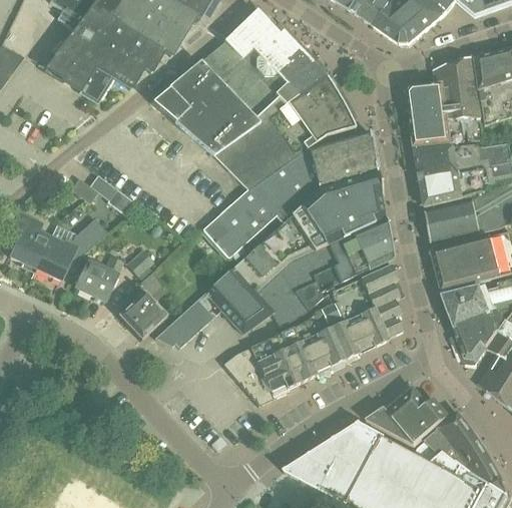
[(62,44),(46,66),(63,76),(62,78),(73,84),(80,89),(98,100),(113,76),(130,87),(143,66),(150,70),(163,49),(171,54),(194,15),(199,18),(203,11),(209,0),(94,0),(79,21),(73,28),(62,44)]
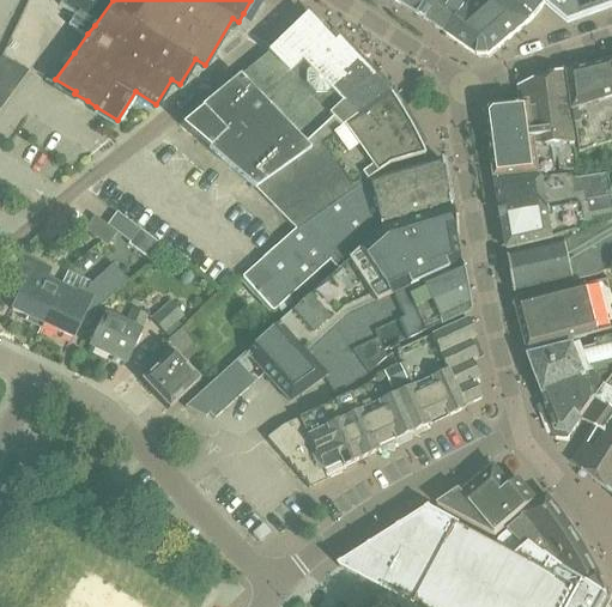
[(60,0),(76,11),(68,19),(88,34),(95,25),(113,0),(60,0)]
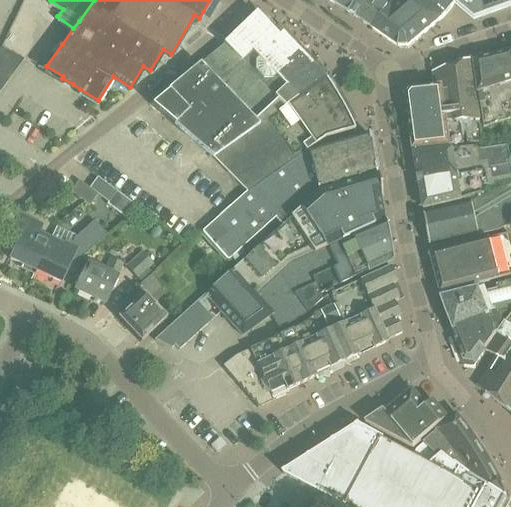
[(336,0),(352,9),(374,25),(391,0),(336,0)]
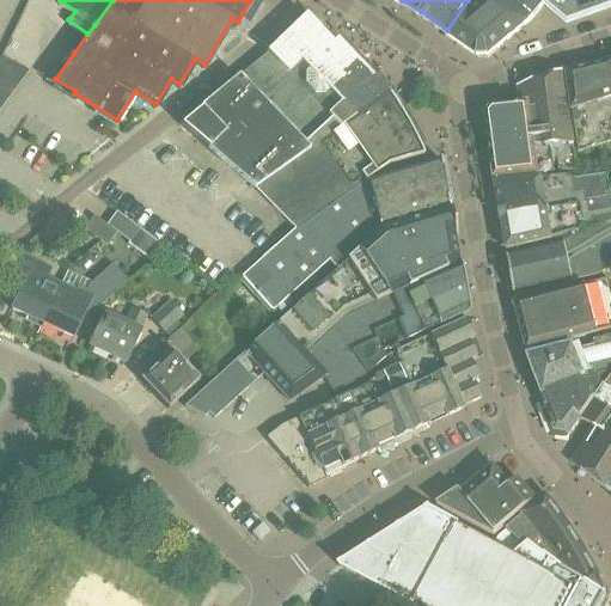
[(468,0),(447,30),(478,51),(490,51),(533,14),(547,0),(549,0),(569,17),(610,1),(610,0),(468,0)]
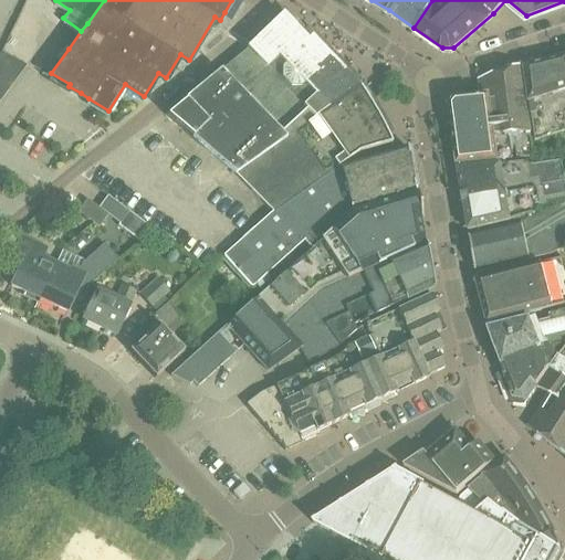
[(236,170),(357,83),(324,45),(317,50),(283,12),(257,34),(259,38),(166,111),(236,170)]
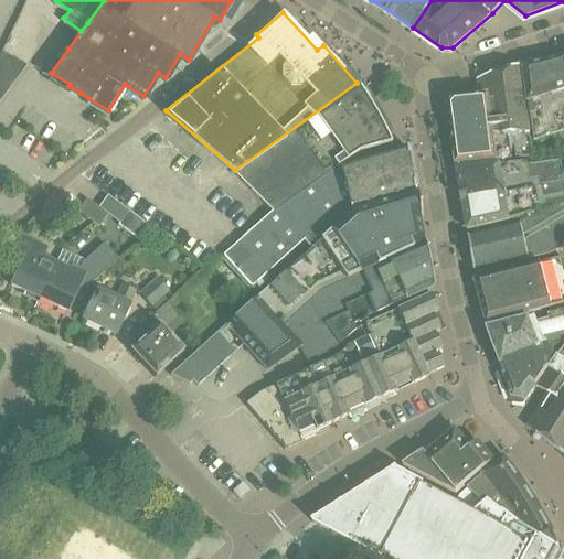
[(0,98),(28,61),(1,47),(0,50),(0,98)]
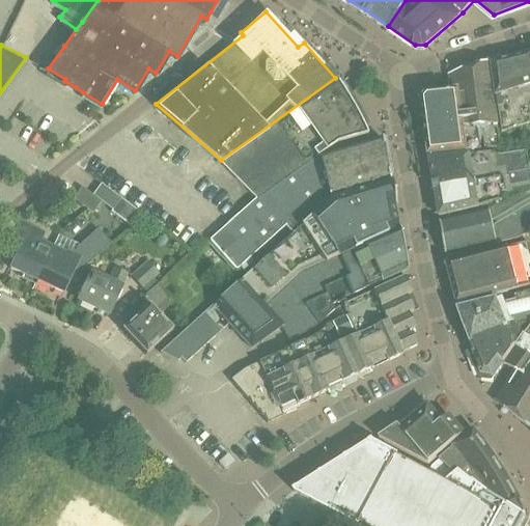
[(529,48),(502,55),(500,54),(492,56),(502,128),(529,118),(529,48)]
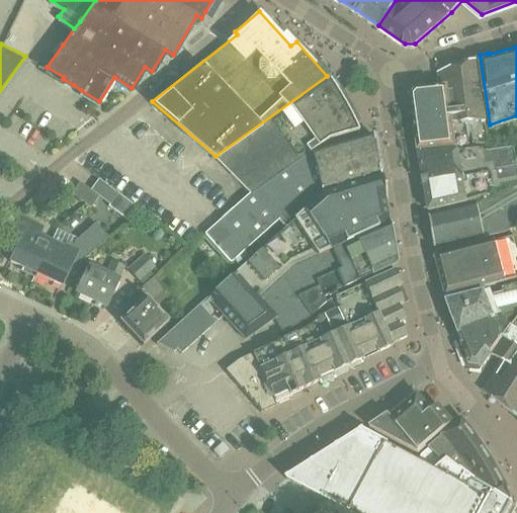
[(487,117),(479,57),(438,68),(441,85),(417,89),(413,94),(420,149),(470,142),(467,119),(487,117)]
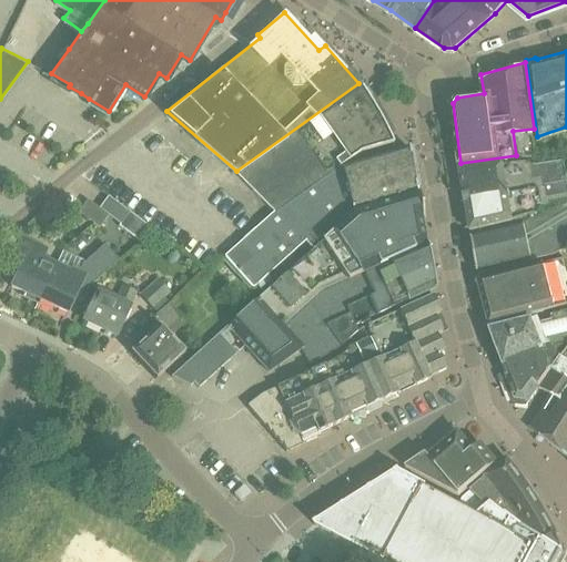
[(362,85),(358,83),(236,171),(242,175),(274,210),(338,165),(358,151),(393,140),(373,103),(362,85)]
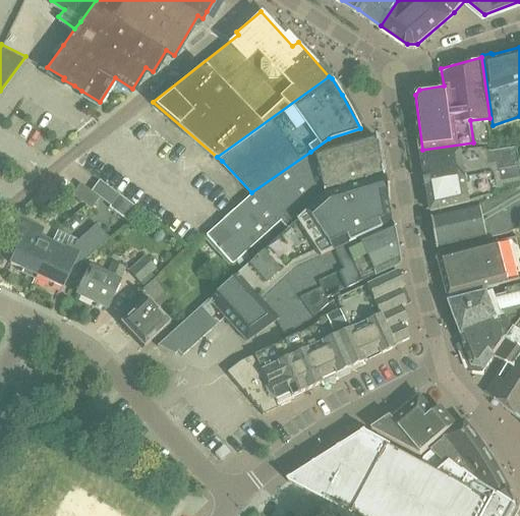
[(310,152),(251,192),(208,233),(234,261),(281,217),(286,223),(325,189),(384,172),(376,132),(310,152)]
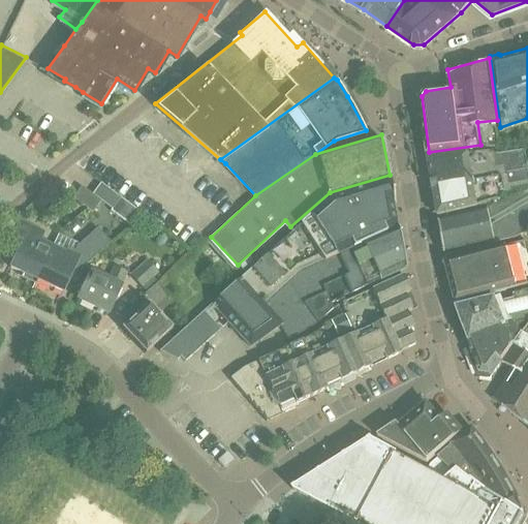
[(473,176),(491,173),(487,157),(486,148),(431,156),(435,184),(474,177),(473,176)]
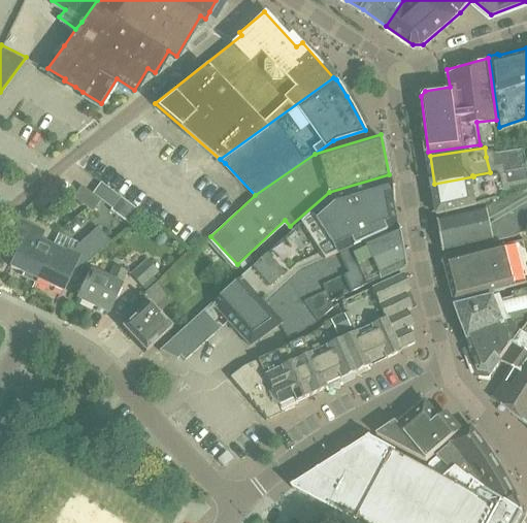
[(490,173),(490,172),(472,175),(473,176),(434,184),(438,213),(497,197),(508,195),(526,187),(526,174),(504,181),(502,170),(490,173)]
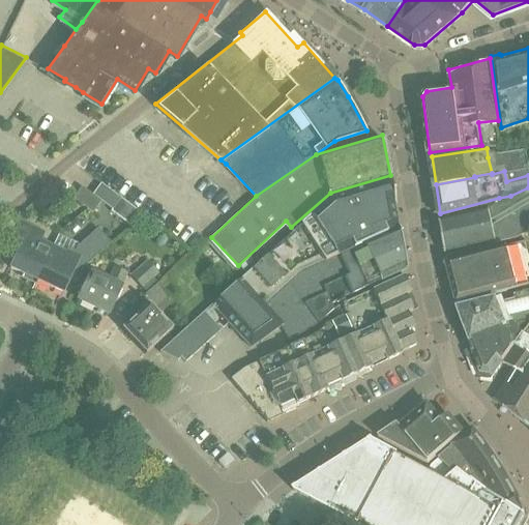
[(394,201),(390,175),(330,193),(291,227),(204,307),(221,326),(229,319),(233,324),(255,303),(259,309),(267,301),(289,281),(302,268),(398,227),(393,201),(394,201)]
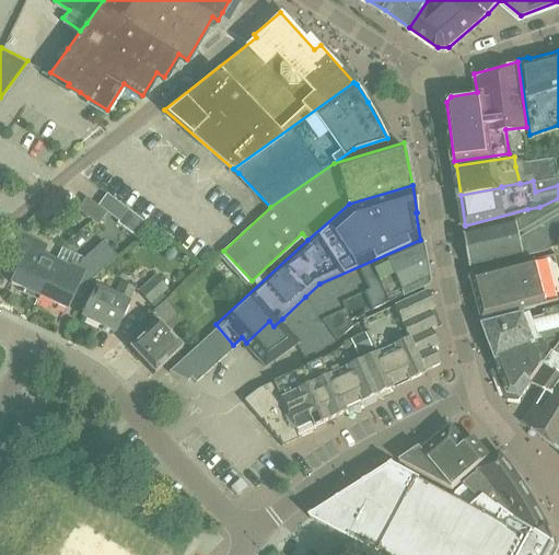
[(97,220),(99,220),(107,208),(86,193),(78,205),(92,216),(97,220)]
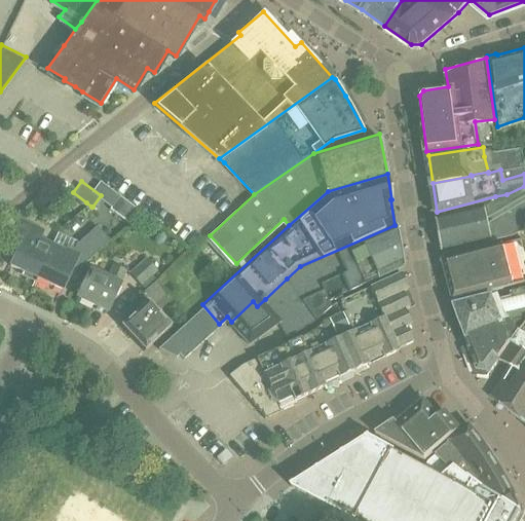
[(444,249),(494,238),(516,234),(524,228),(524,188),(486,202),(487,205),(437,215),(444,249)]
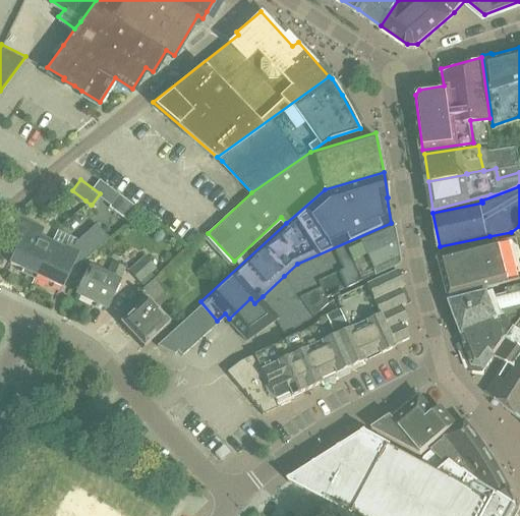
[(138,205),(119,190),(109,204),(128,218),(138,205)]
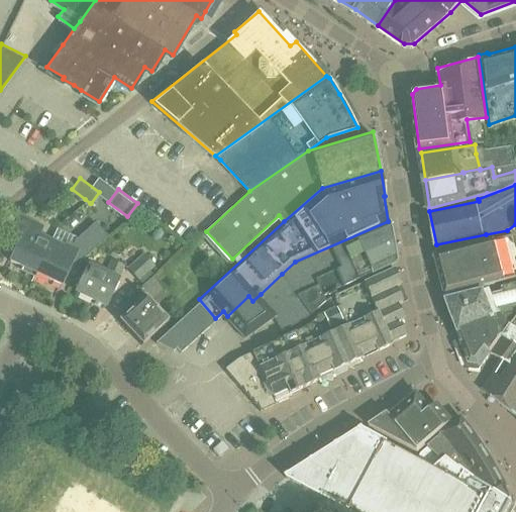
[(36,270),(53,236),(39,230),(42,222),(20,211),(10,232),(20,236),(10,258),(36,270)]
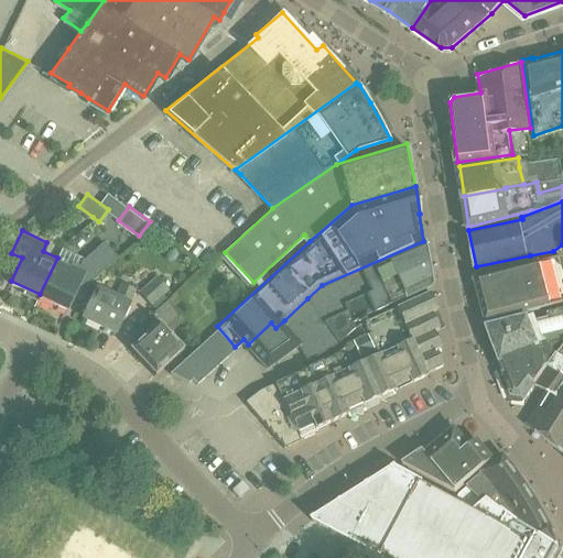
[(307,298),(321,317),(328,327),(337,340),(345,336),(355,326),(352,319),(432,283),(424,240),(423,241),(322,285),(307,298)]
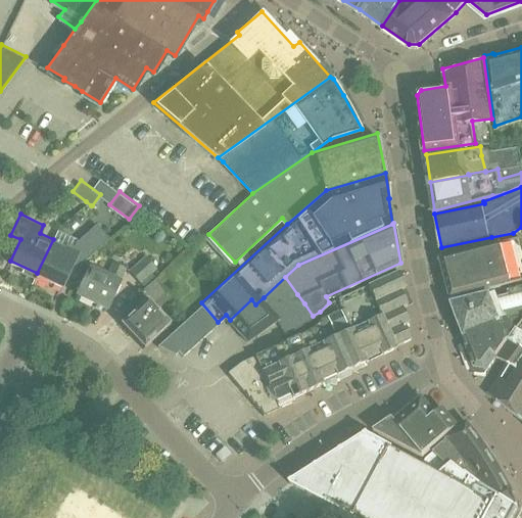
[(521,236),(441,255),(441,257),(444,257),(453,293),(451,293),(451,295),(521,278),(521,236)]
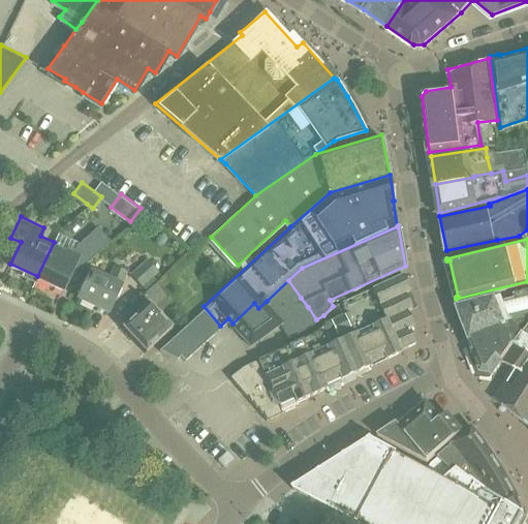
[(54,242),(37,276),(63,288),(82,249),(68,243),(66,248),(54,242)]
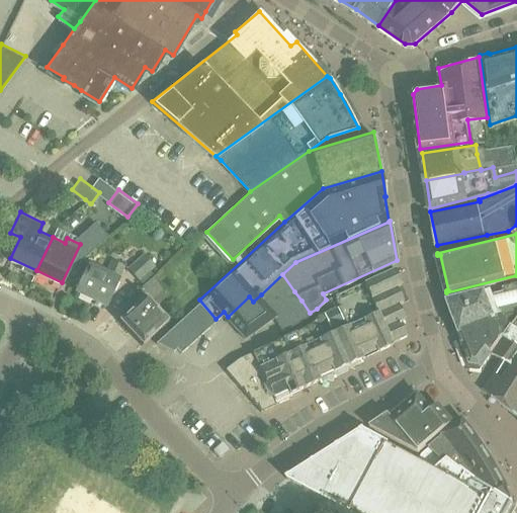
[(140,278),(156,263),(144,250),(127,264),(140,278)]
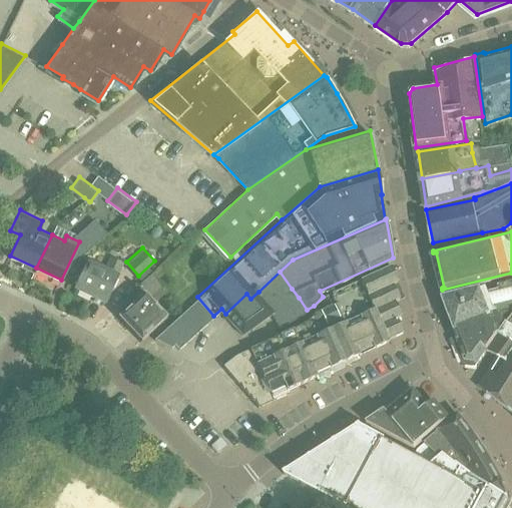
[(116,272),(121,260),(111,255),(104,268),(87,260),(75,286),(104,300),(117,272),(116,272)]
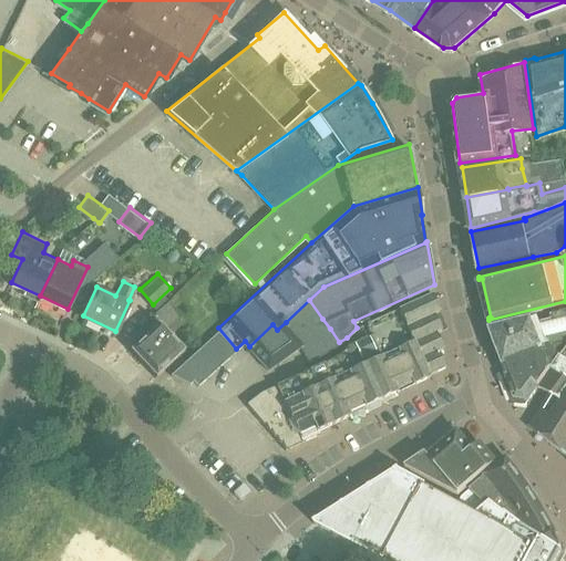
[(380,356),(436,331),(442,329),(434,311),(439,310),(431,292),(364,322),(370,334),(380,356)]
